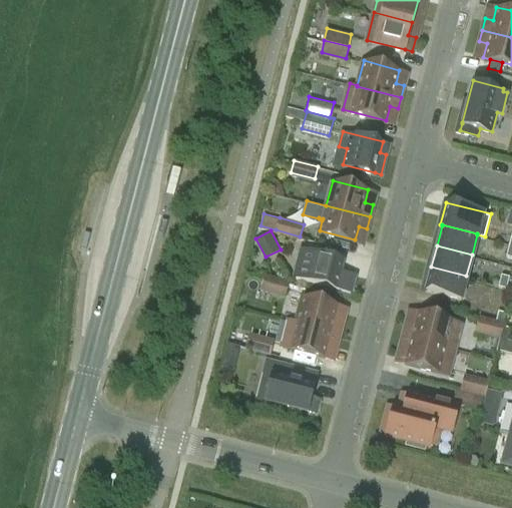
[(302,247),(295,275),(351,290),(355,273),(340,269),(342,259),(302,247)]
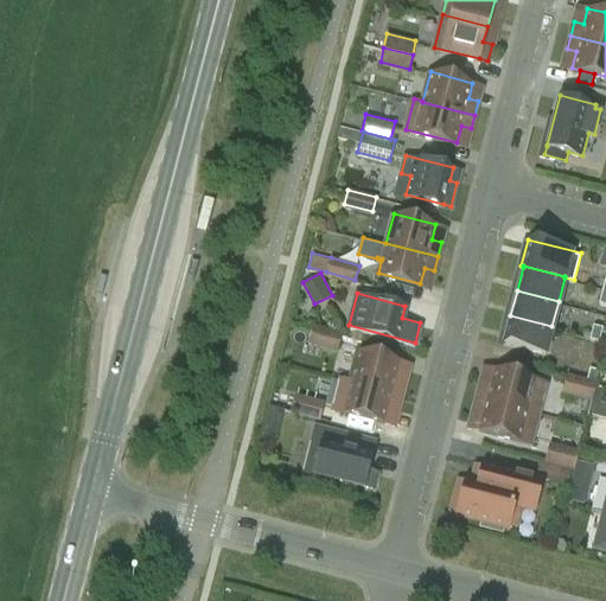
[(552,326),(510,315),(504,340),(546,351),(552,326)]
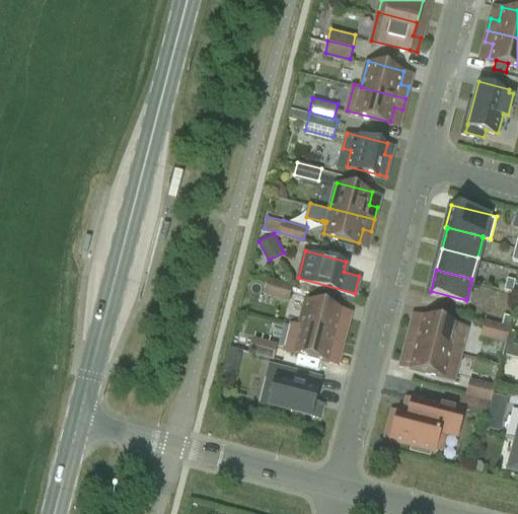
[(508,276),(505,287),(512,289),(515,278),(508,276)]
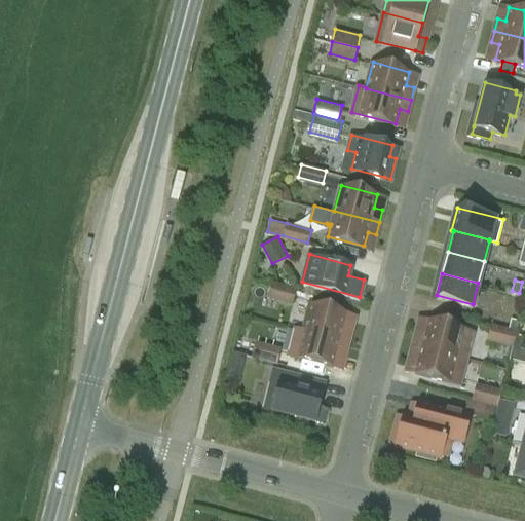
[(271,282),(268,294),(293,301),(296,288),(271,282)]
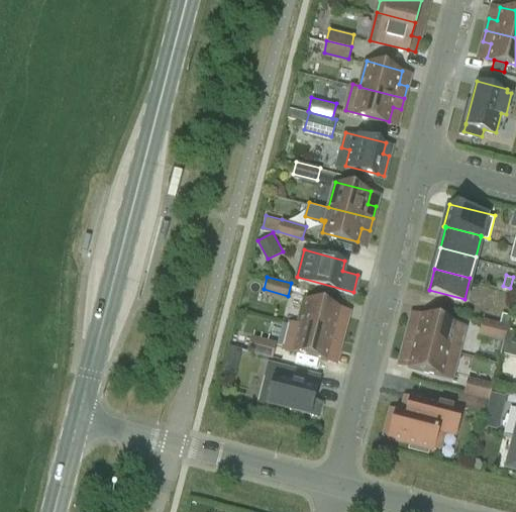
[(299,322),(299,323),(342,334),(345,322),(337,320),(341,307),(305,298),(299,322)]
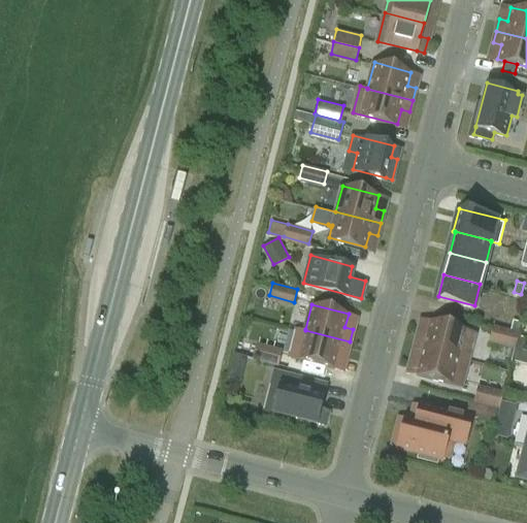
[(514,318),(509,330),(518,332),(521,320),(514,318)]
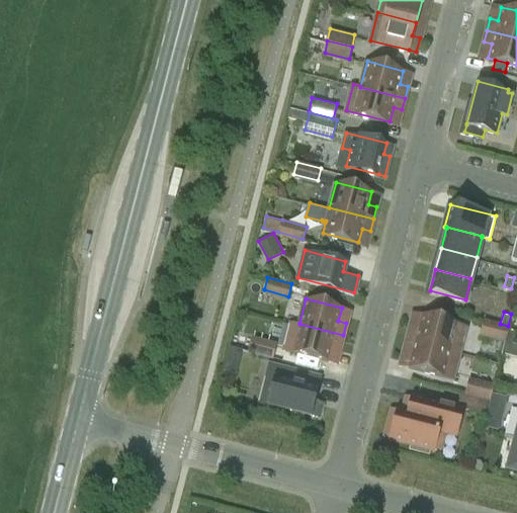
[(407,337),(459,351),(465,325),(422,314),(418,327),(410,325),(407,337)]
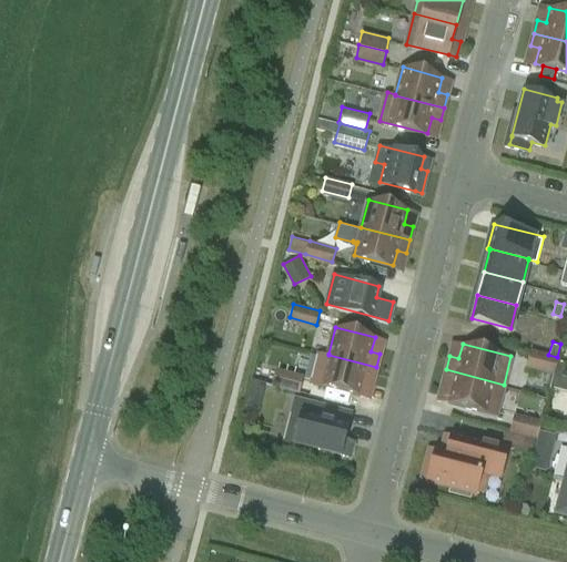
[(557,358),(557,357),(548,355),(530,350),(527,364),(554,370),(557,358)]
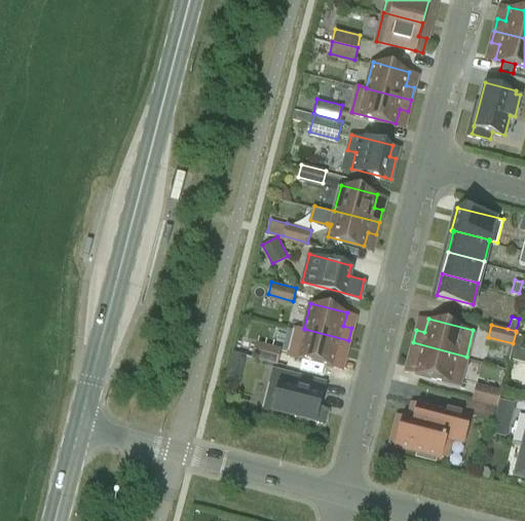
[(345,352),(348,340),(304,329),(304,328),(296,326),(289,352),(334,364),(337,350),(345,352)]
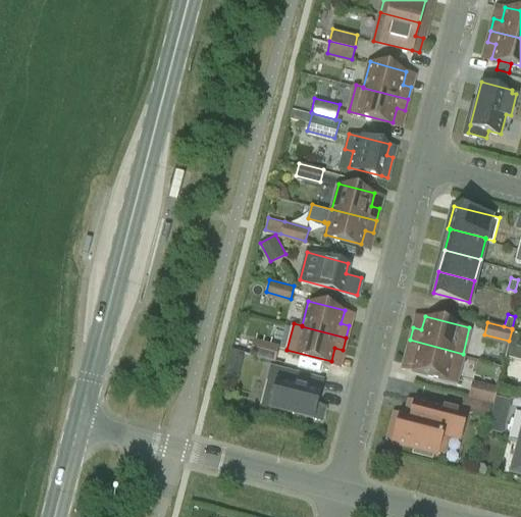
[(520,332),(512,329),(509,341),(509,342),(517,344),(520,332)]
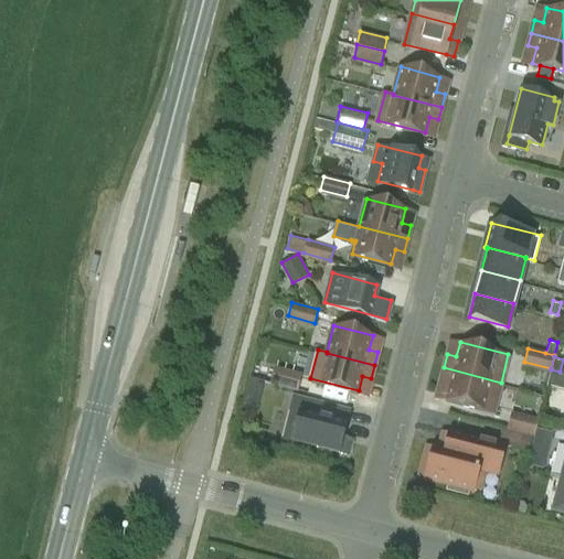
[(301,374),(275,367),(272,380),(298,387),(301,374)]
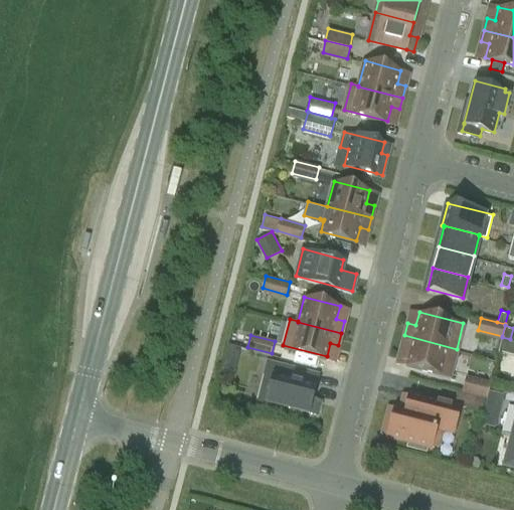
[(457,349),(404,335),(401,347),(409,349),(406,362),(450,374),(457,349)]
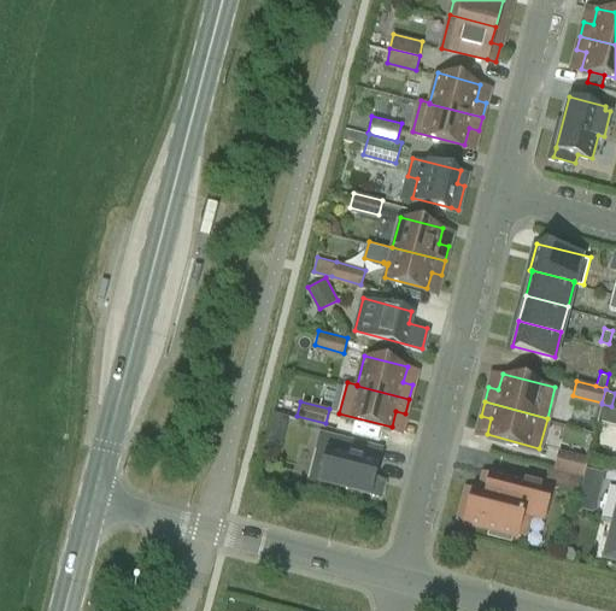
[(608,421),(611,406),(602,404),(598,418),(608,421)]
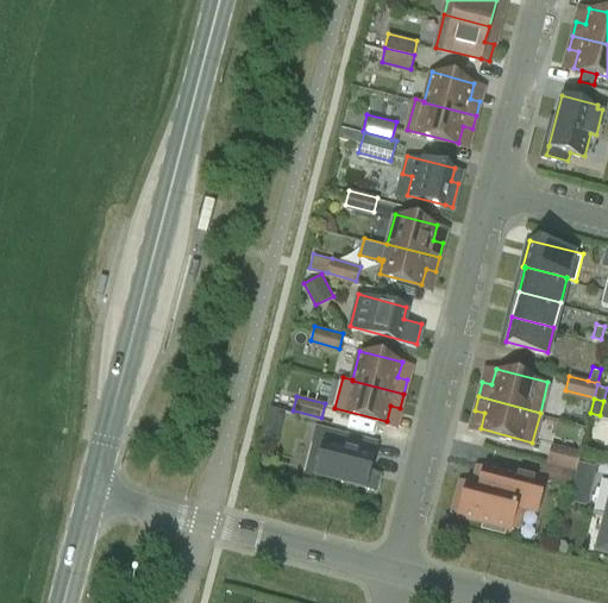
[(268,427),(280,431),(284,409),(274,407),(268,427)]
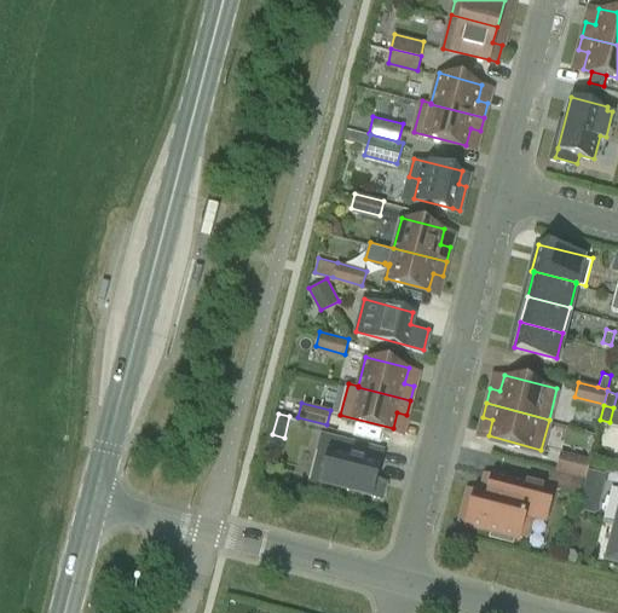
[(329,451),(319,449),(312,478),(371,493),(371,492),(381,495),(385,479),(375,476),(382,449),(333,435),(329,451)]
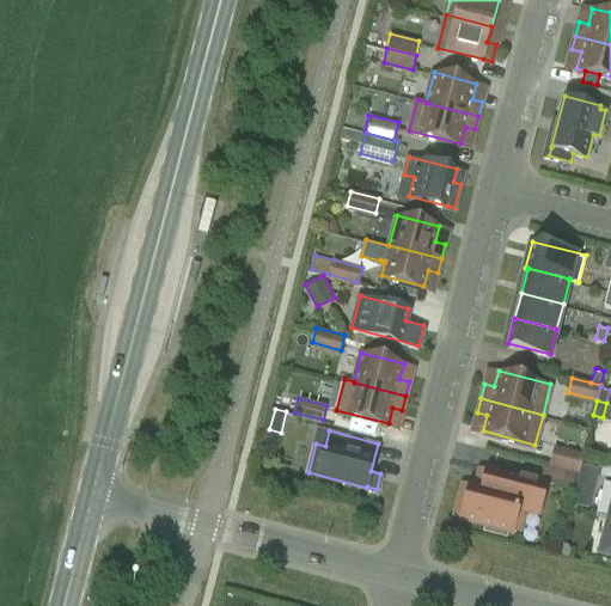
[(551,461),(579,469),(582,454),(555,447),(551,461)]
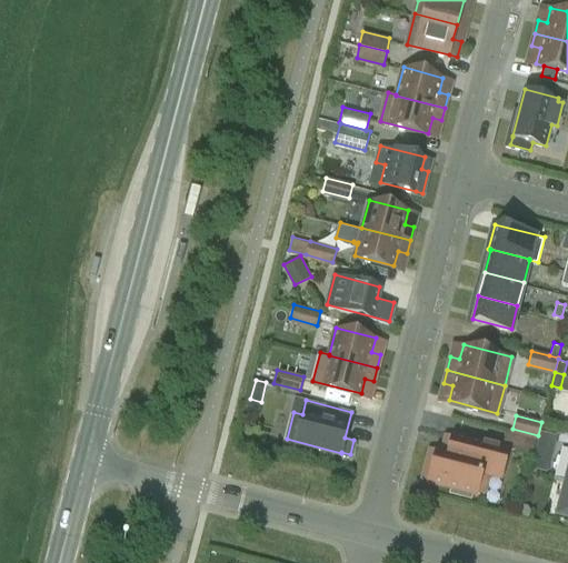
[(554,446),(557,434),(541,430),(538,443),(554,446)]
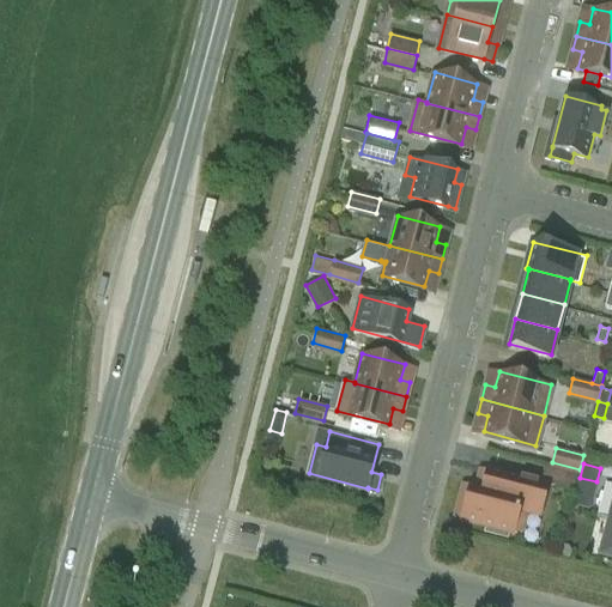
[(471,481),(461,517),(488,524),(486,528),(507,534),(508,529),(514,530),(520,508),(540,513),(549,481),(495,468),(491,483),(486,485),(485,485),(471,481)]
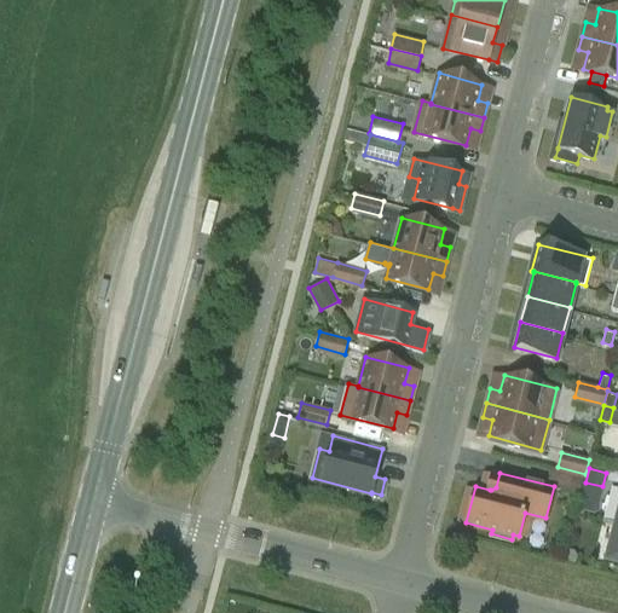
[(617,519),(607,555),(617,557),(617,519)]
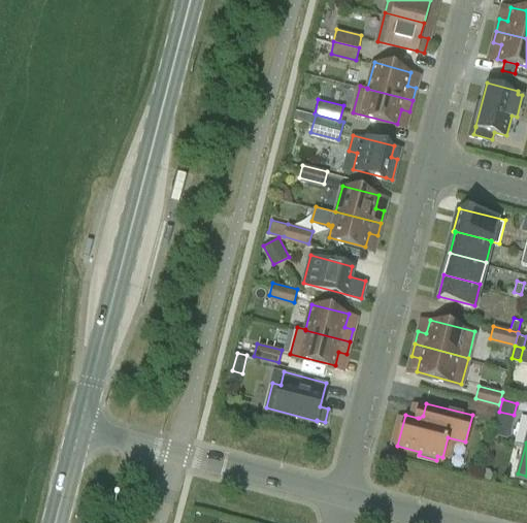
[(482,475),(491,477),(493,470),(491,465),(485,464),(482,475)]
